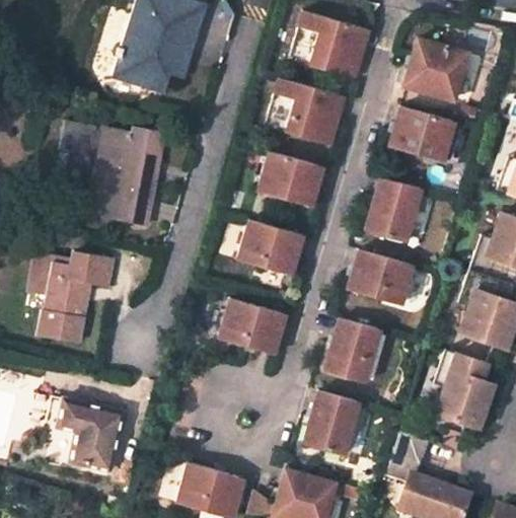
[(137,0),(115,75),(164,91),(169,72),(185,76),(207,3),(196,0),(137,0)]
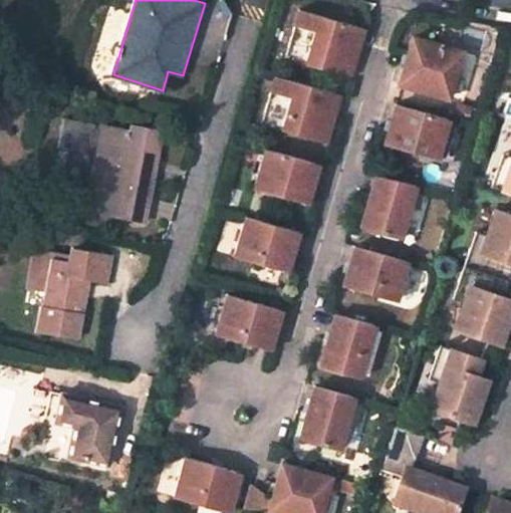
[(365,28),(301,9),(297,27),(315,31),(306,64),(352,78),(365,28)]
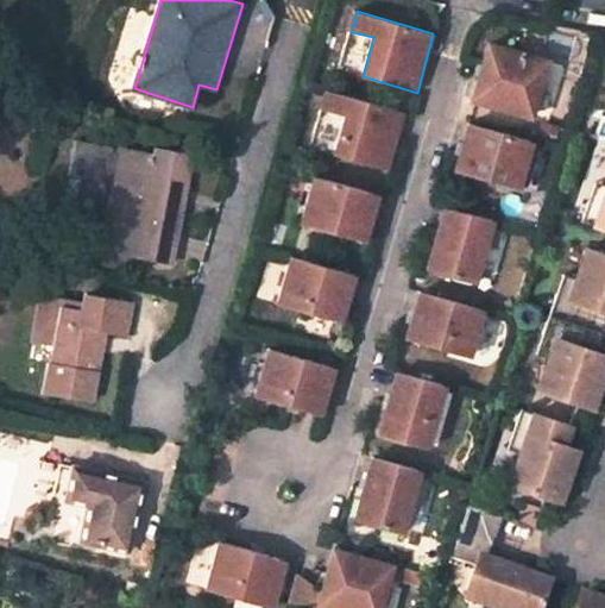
[(373,37),(352,32),(340,69),(363,76),(373,37)]
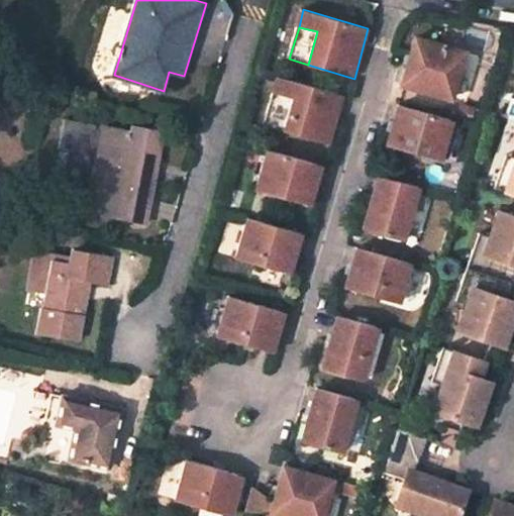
[(468,53),(416,37),(403,85),(453,100),(468,53)]
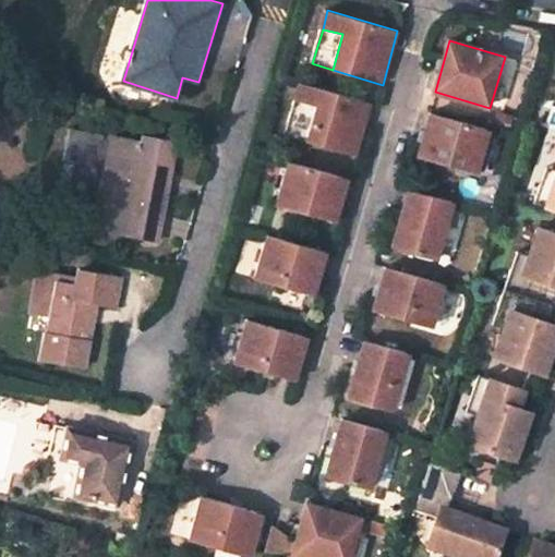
[(372,103),(300,83),(296,99),(316,106),(305,142),(357,156),(372,103)]
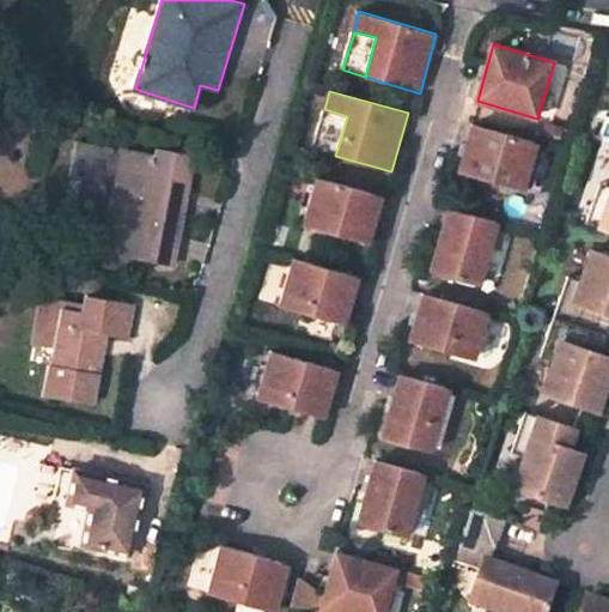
[(347,116),(324,109),(312,149),(335,156),(347,116)]
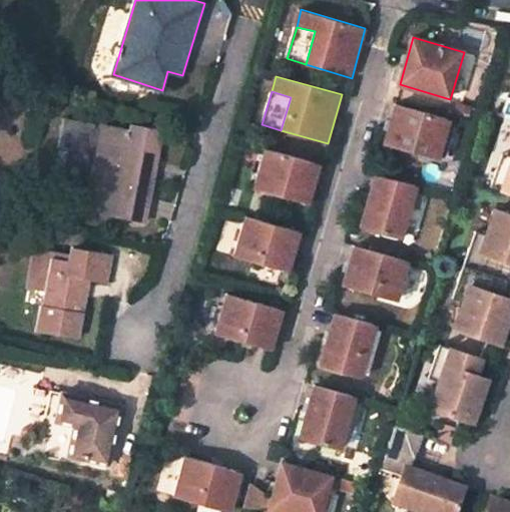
[(450,121),(396,105),(386,141),(440,157),(450,121)]
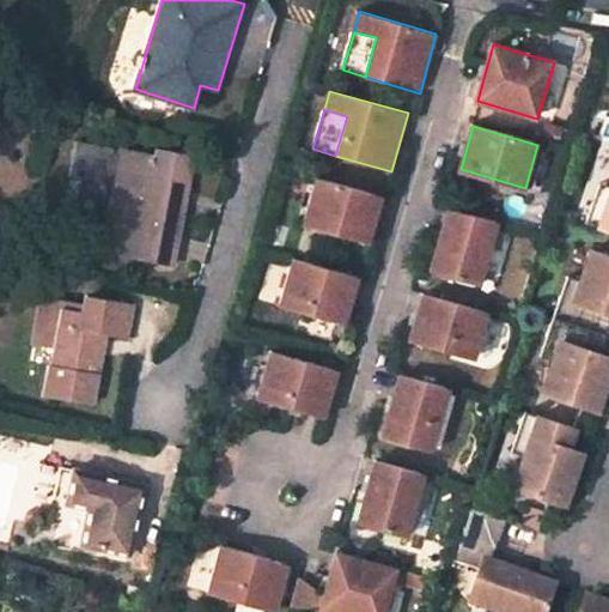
[(158,157),(126,151),(105,250),(176,264),(187,208),(181,207),(190,157),(159,151),(158,157)]
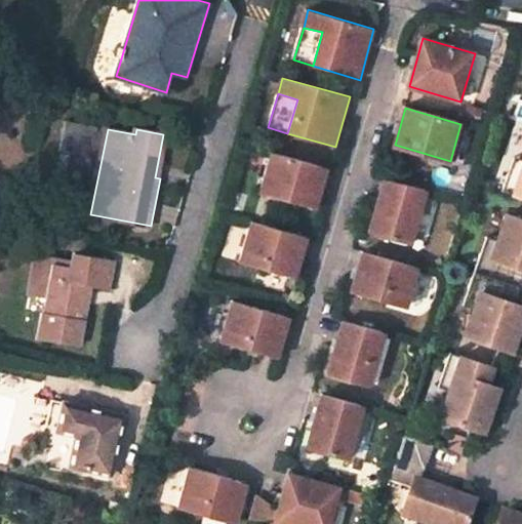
[(328,168),(273,152),(261,194),(316,209),(328,168)]
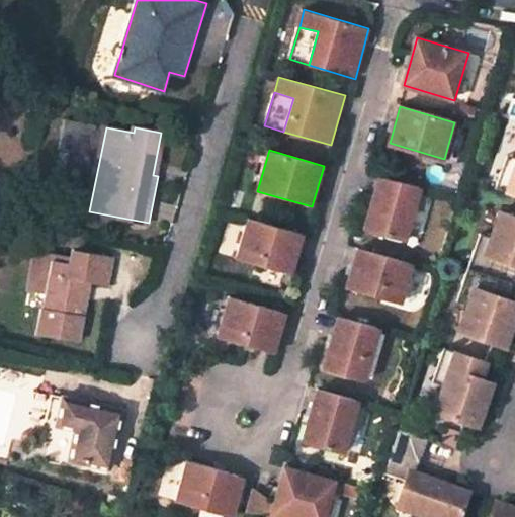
[(513,174),(514,170),(514,156),(509,154),(503,170),(513,174)]
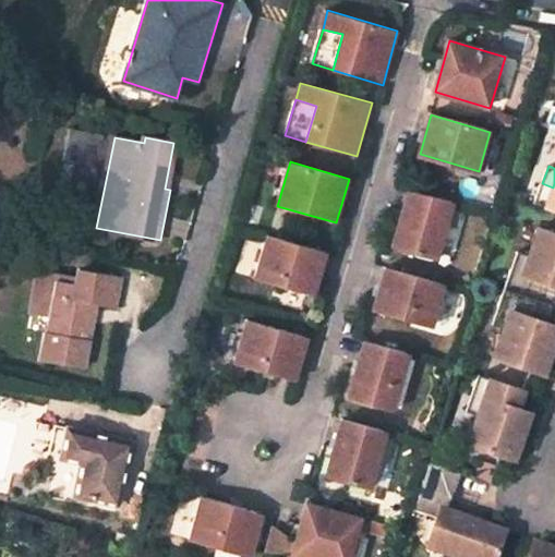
[(554,183),(553,188),(542,183),(535,203),(554,209),(554,183)]
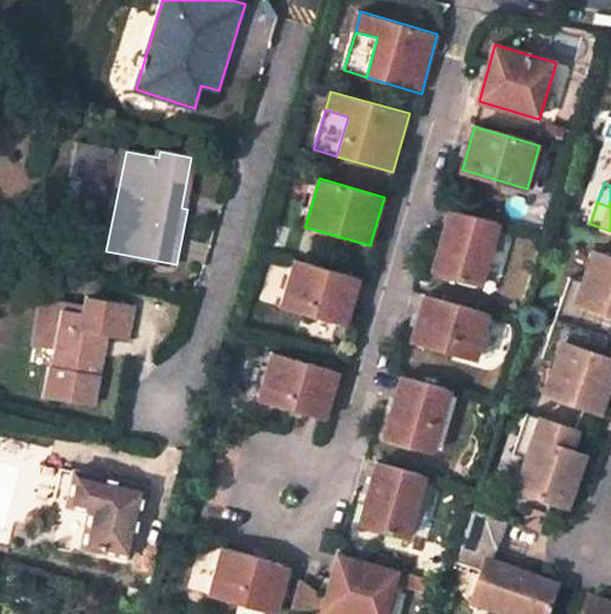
[(501,226),(450,212),(433,270),(483,284),(501,226)]
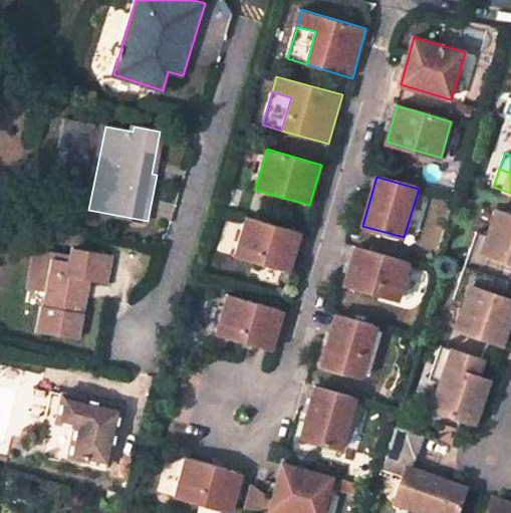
[(510,213),(497,209),(488,234),(482,251),(472,246),(466,265),(510,281),(510,213)]
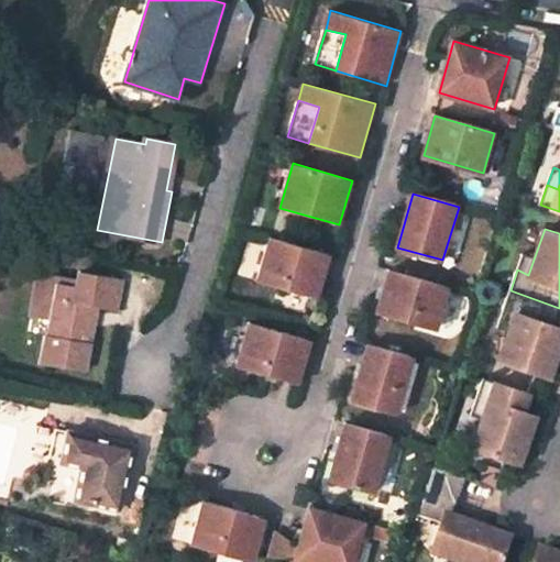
[(330,254),(271,237),(259,282),(317,298),(330,254)]
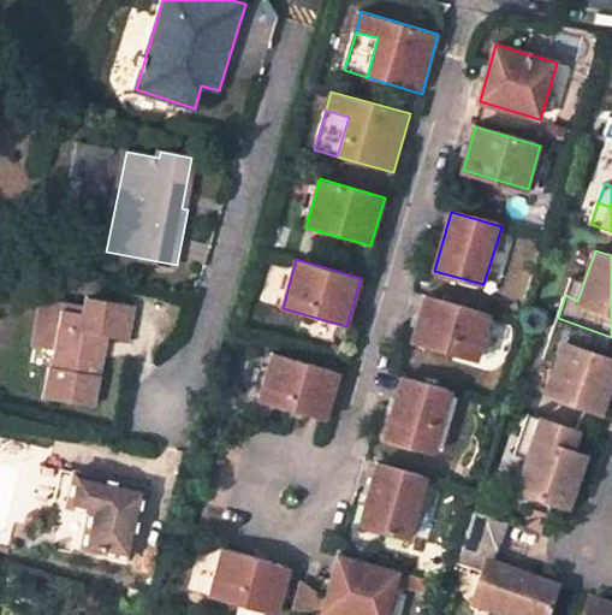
[(577,301),(584,281),(572,277),(565,295),(577,301)]
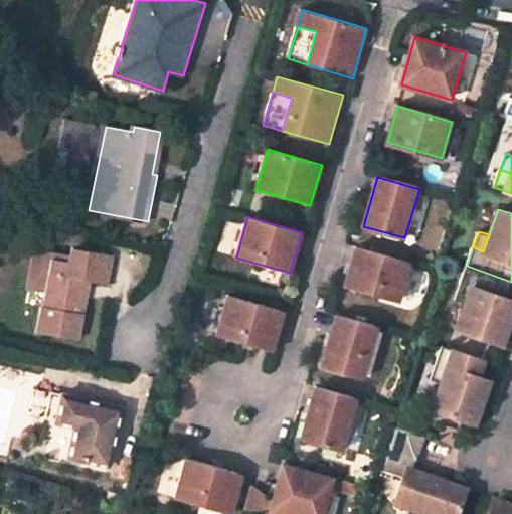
[(54,252),(38,249),(31,284),(51,288),(47,307),(45,307),(40,333),(78,340),(90,281),(108,284),(113,255),(55,245),(54,252)]
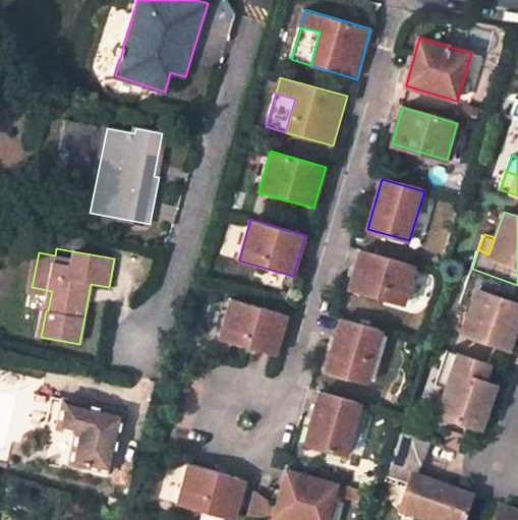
[(415,268),(361,251),(351,287),(405,303),(415,268)]
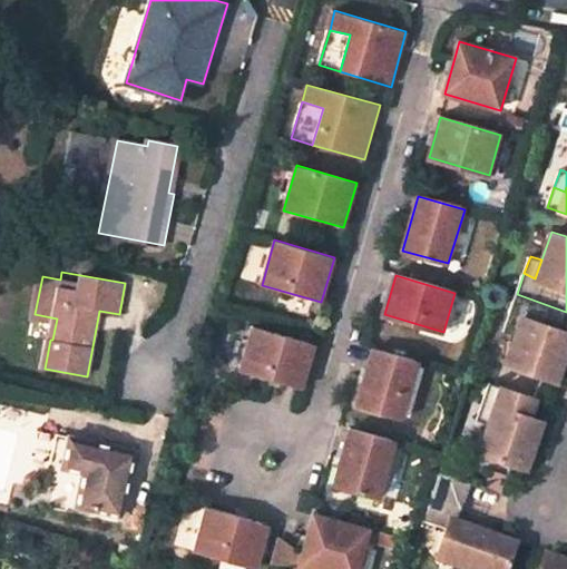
[(566,312),(517,294),(510,313),(525,319),(518,336),(506,371),(556,388),(566,354),(566,336),(560,335),(566,320),(566,312)]
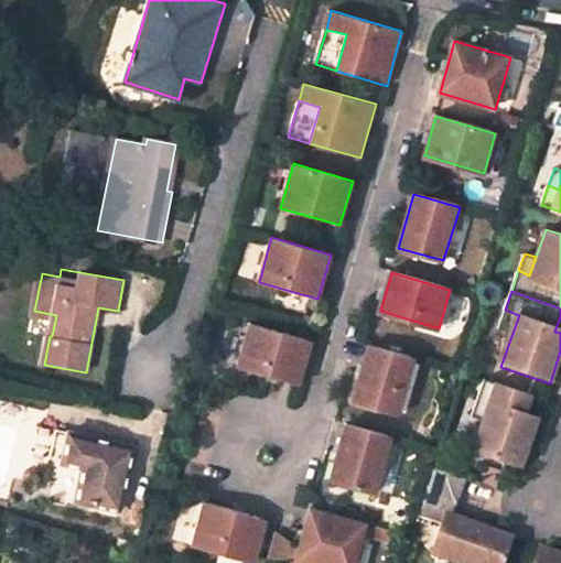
[(519,315),(505,310),(498,327),(513,333),(519,315)]
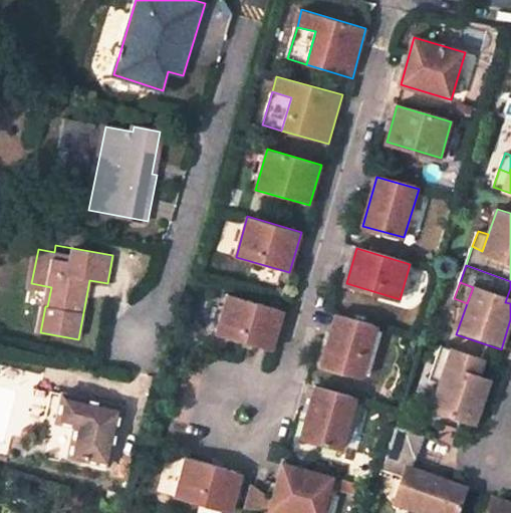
[(284,309),(229,293),(217,334),(273,350),(284,309)]
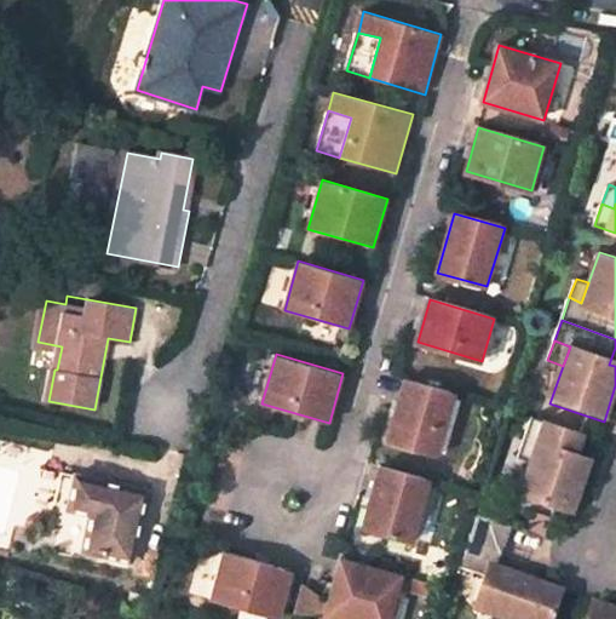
[(455,396),(406,382),(389,440),(438,454),(455,396)]
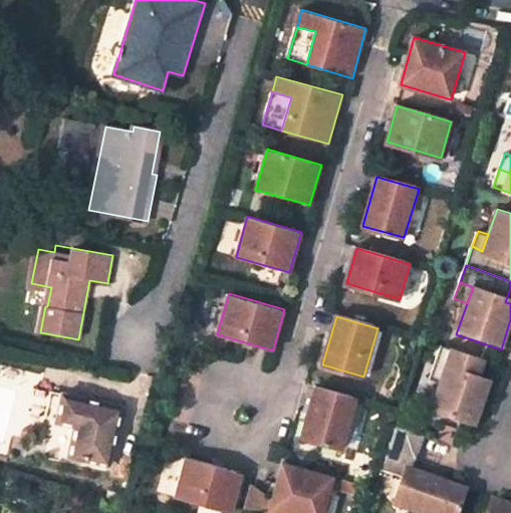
[(452,348),(442,345),(436,362),(446,365),(452,348)]
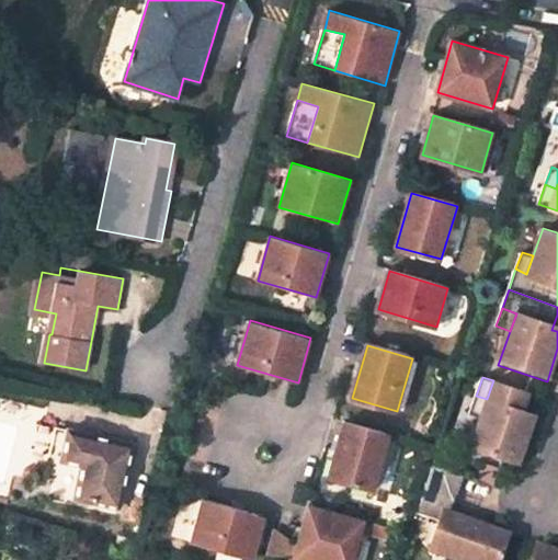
[(487,399),(476,396),(469,413),(480,416),(470,446),(520,463),(536,415),(523,411),(530,392),(493,380),(487,399)]
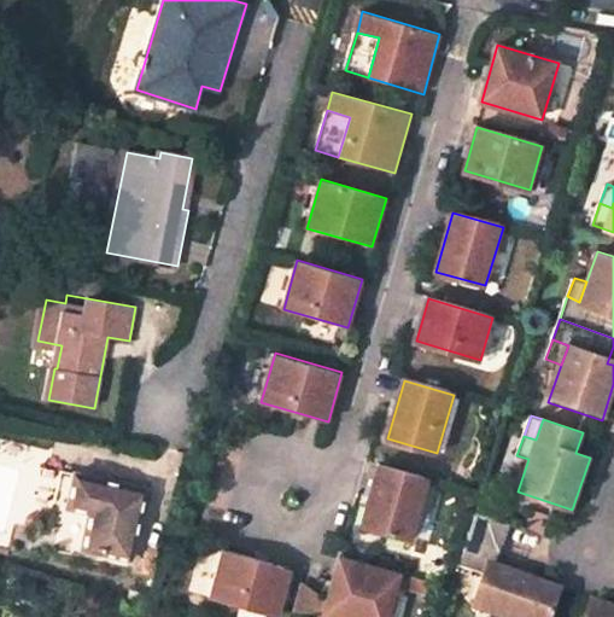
[(427,479),(379,466),(362,525),(411,540),(427,479)]
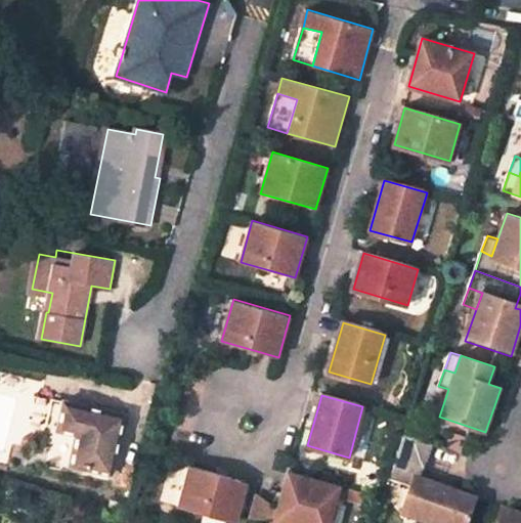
[(125,416),(64,401),(58,430),(79,435),(72,466),(112,475),(125,416)]
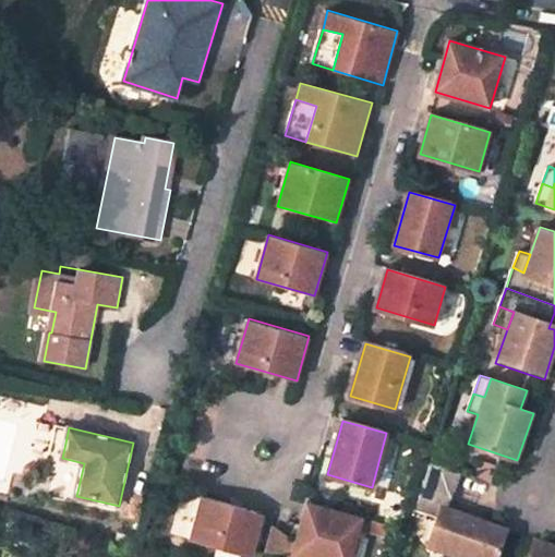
[(465,473),(430,462),(414,512),(437,519),(425,552),(441,556),(499,556),(508,534),(449,515),(465,473)]
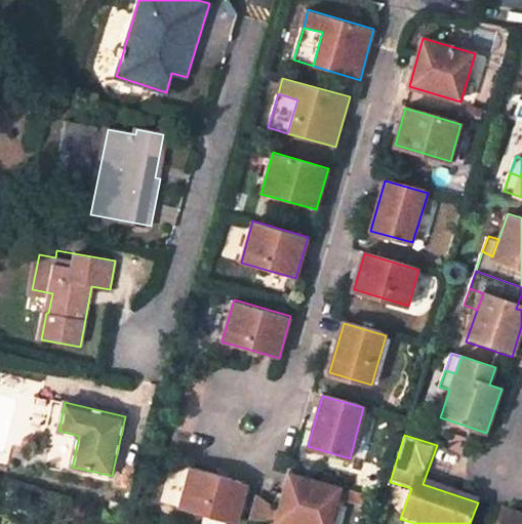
[(248,482),(191,466),(179,508),(233,523),(237,523),(248,482)]
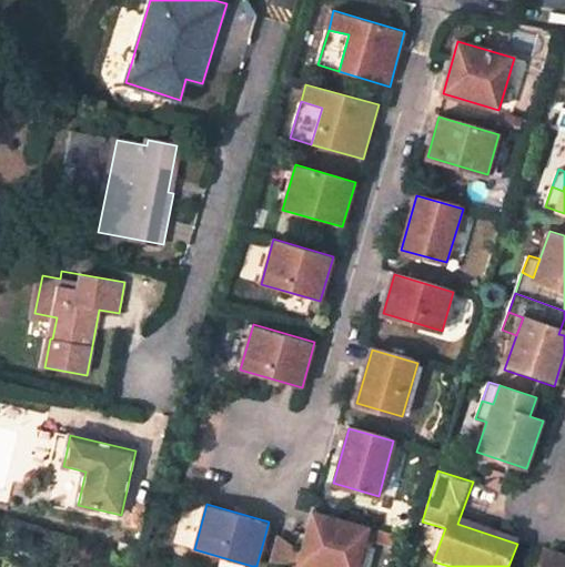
[(356,566),(369,528),(313,513),(299,564),(309,566),(356,566)]
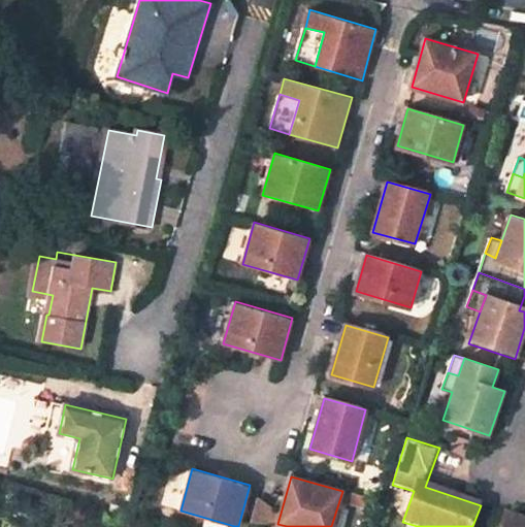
[(524,521),(506,515),(501,526),(524,526),(524,521)]
